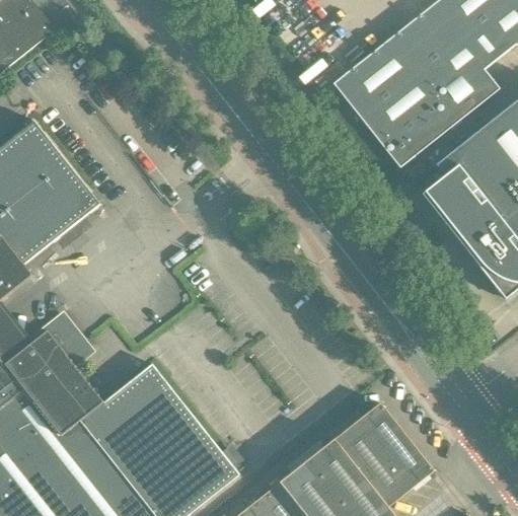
[(0,0),(0,70),(55,28),(31,0),(0,0)]
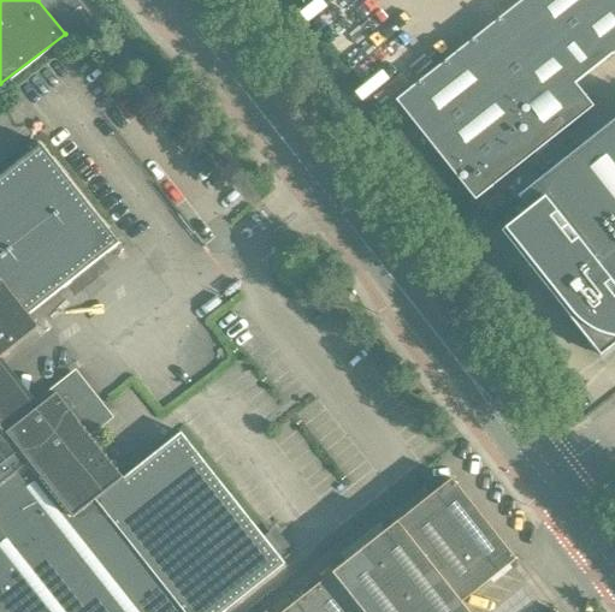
[(519,0),(395,97),(473,196),(591,105),(573,82),(614,48),(614,0),(519,0)]
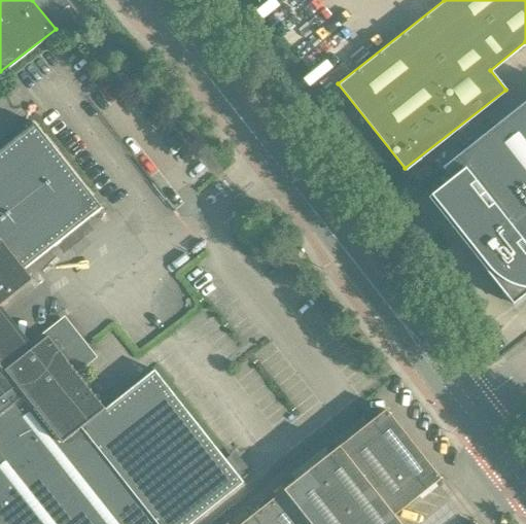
[(525,98),(441,166),(450,177),(427,196),(512,303),(525,291),(525,98)]
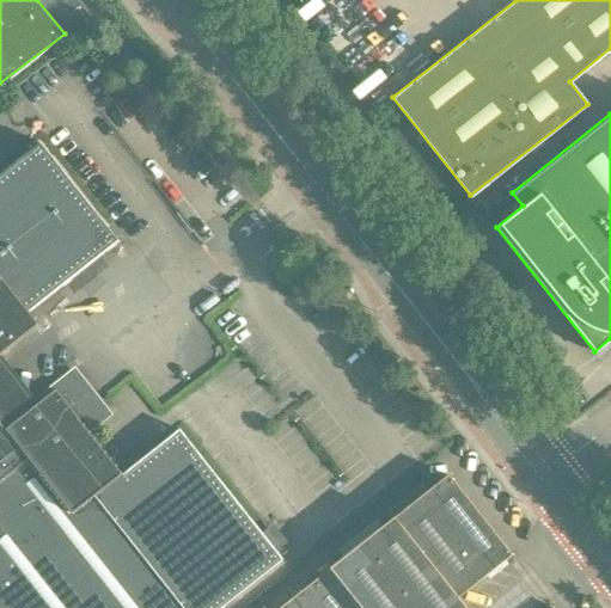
[(0,607),(218,607),(221,606),(221,605),(281,558),(178,428),(121,472),(87,430),(91,428),(69,400),(80,392),(67,374),(52,385),(35,398),(0,354),(37,324),(26,311),(72,275),(90,262),(90,260),(116,239),(38,141),(0,171),(0,607)]
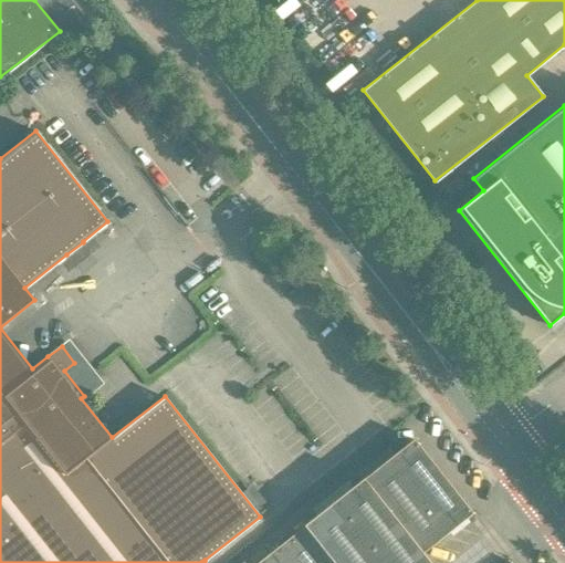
[(430,562),(422,552),(472,512),(412,438),(255,562),(430,562)]
